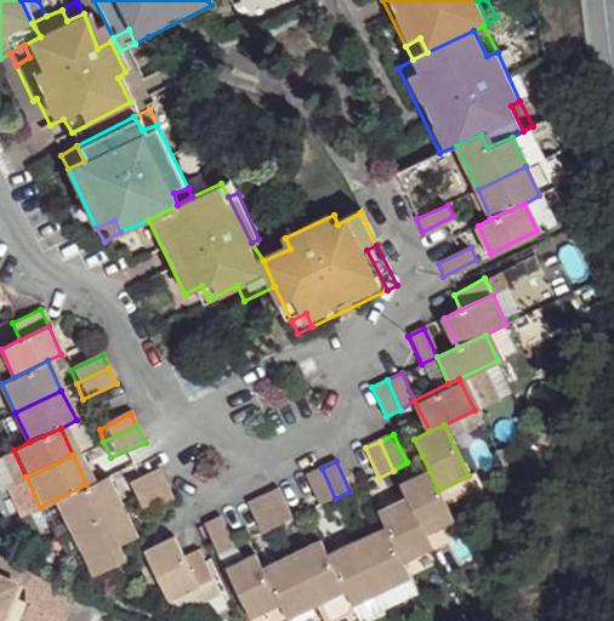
[(305,477),(318,507),(335,499),(322,468),(305,477)]
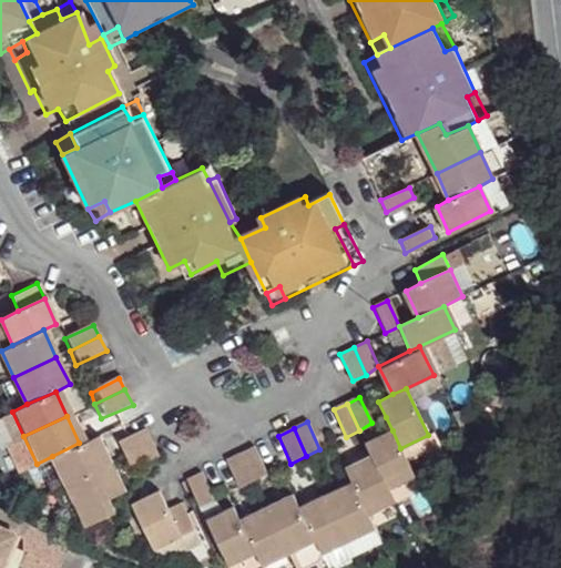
[(114,446),(121,456),(151,442),(144,429),(114,446)]
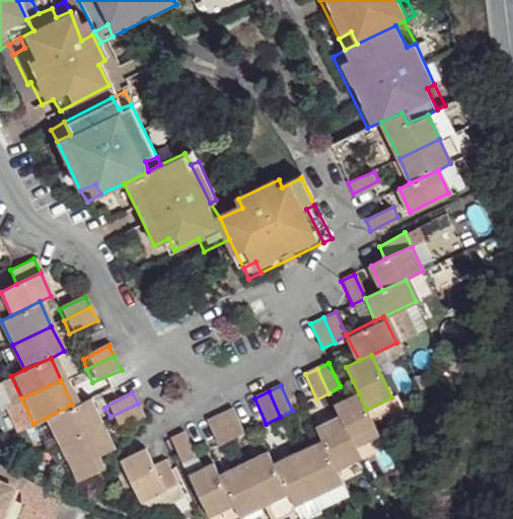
[(341,420),(353,445),(377,433),(366,410),(359,393),(335,405),(341,420)]
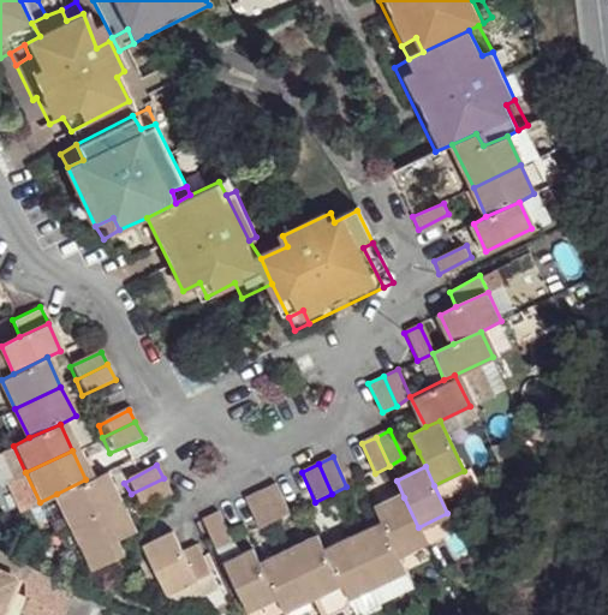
[(57,494),(70,523),(114,502),(101,473),(85,479),(57,494)]
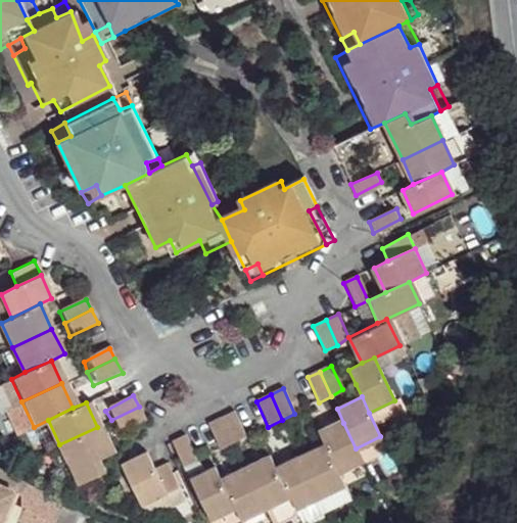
[(111,420),(116,435),(145,422),(139,407),(111,420)]
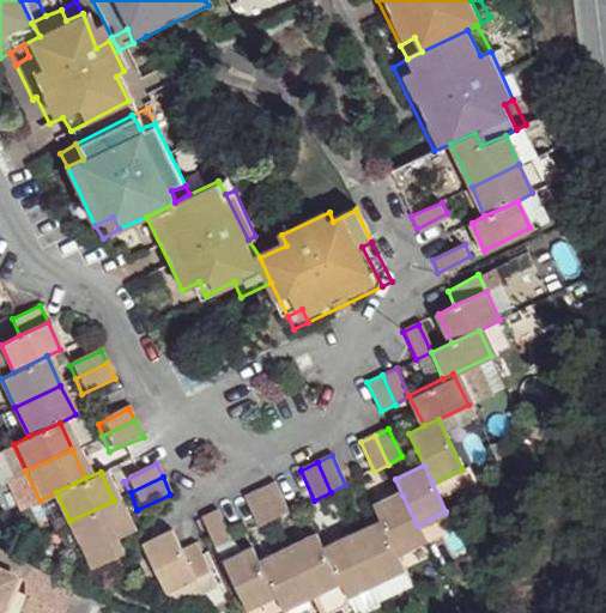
[(260,489),(276,520),(289,511),(274,483),(260,489)]
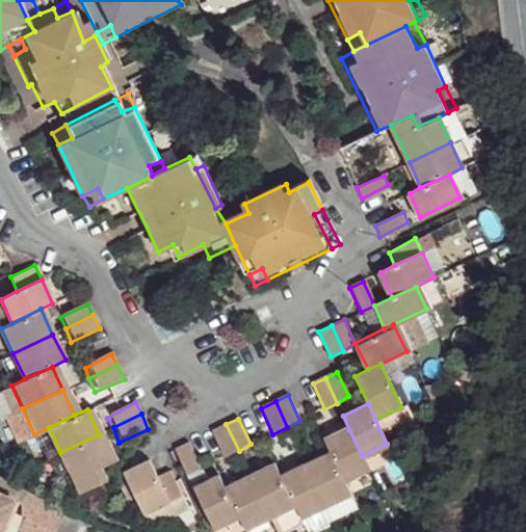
[(213,430),(225,458),(239,451),(226,424),(213,430)]
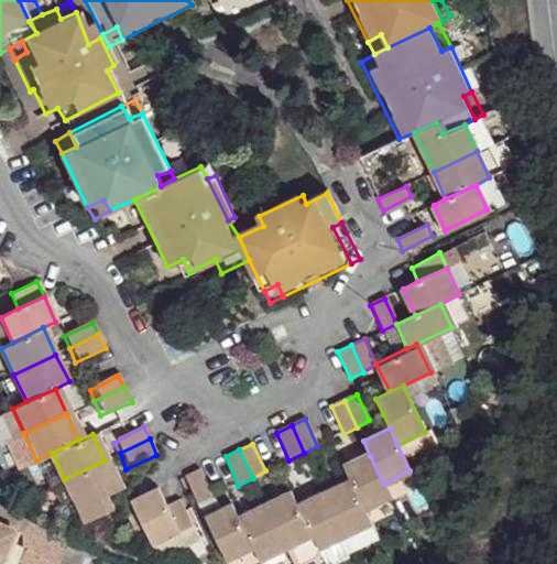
[(349,481),(363,510),(390,499),(383,484),(370,456),(343,468),(349,481)]
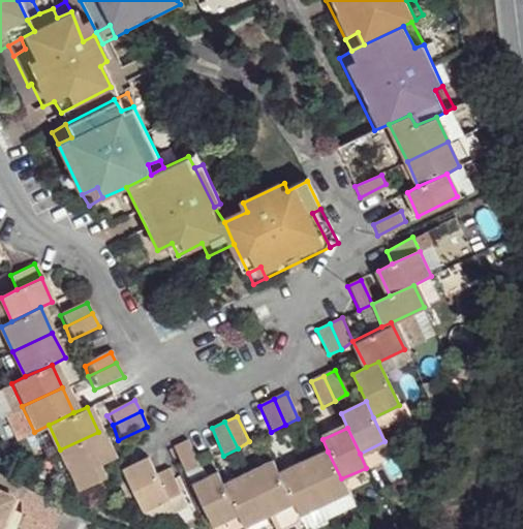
[(60,449),(73,477),(99,465),(112,459),(98,432),(60,449)]
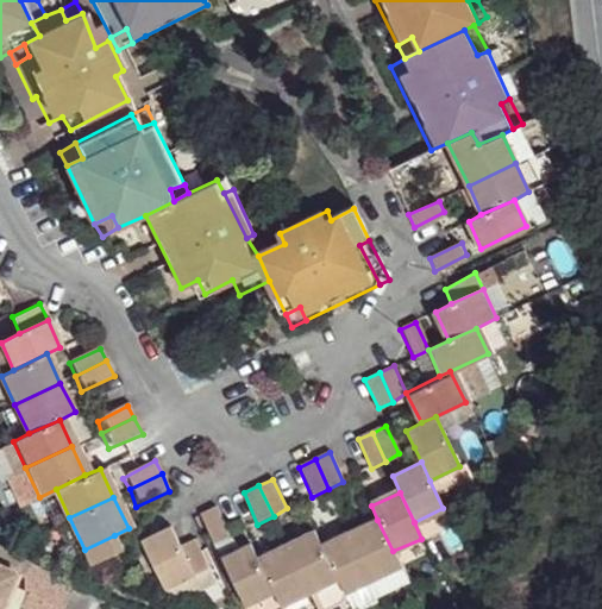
[(201,513),(215,544),(229,538),(213,507),(201,513)]
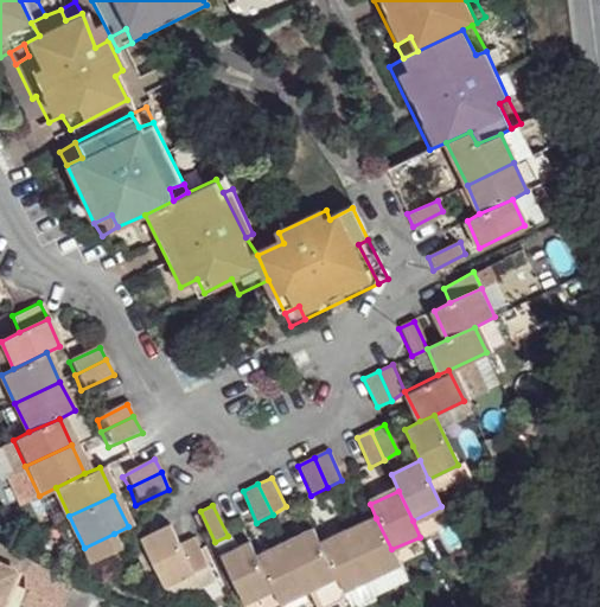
[(349,530),(371,579),(397,564),(391,549),(376,518),(349,530)]
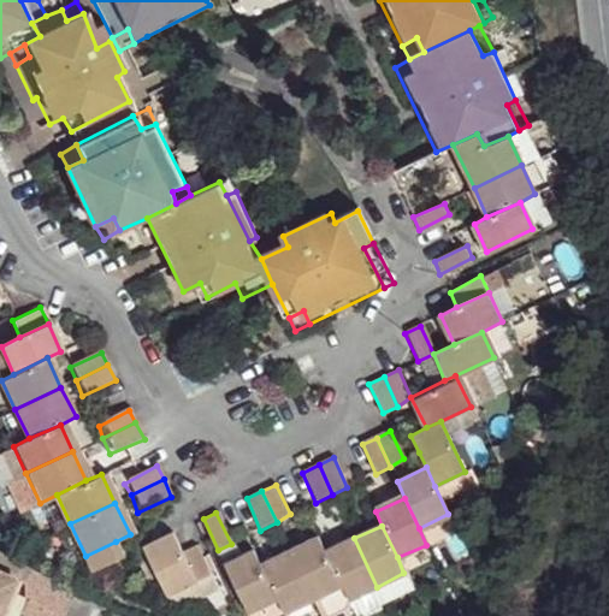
[(141,550),(151,567),(177,554),(171,535),(141,550)]
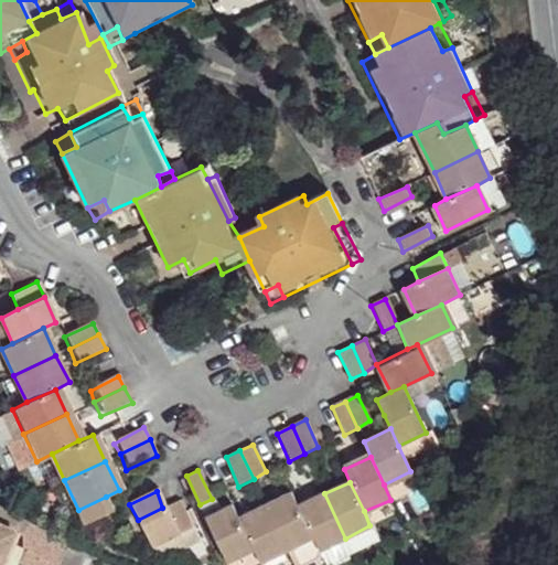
[(311,537),(320,550),(345,539),(324,493),(298,507),(311,537)]
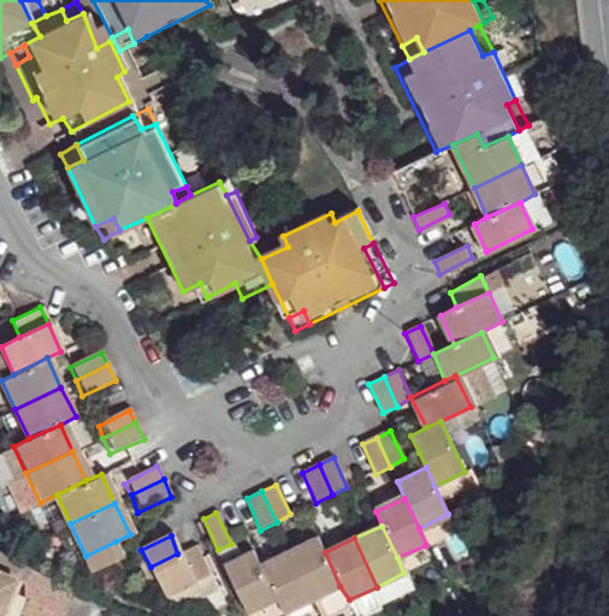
[(289,551),(314,598),(340,586),(325,552),(319,539),(289,551)]
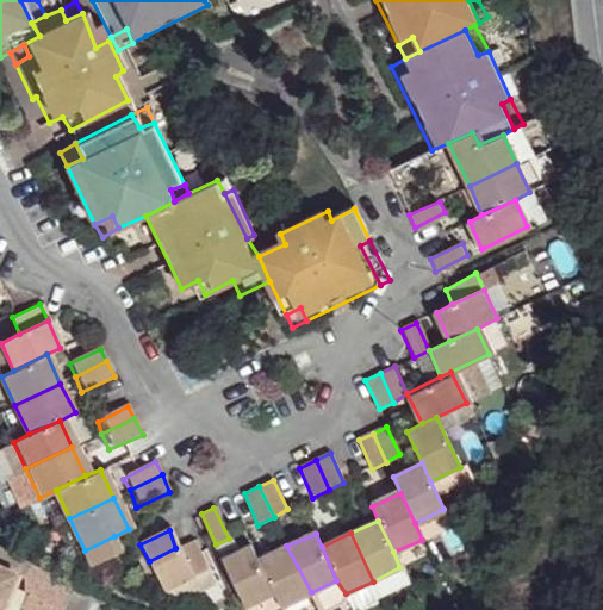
[(85,551),(89,562),(119,549),(114,536),(85,551)]
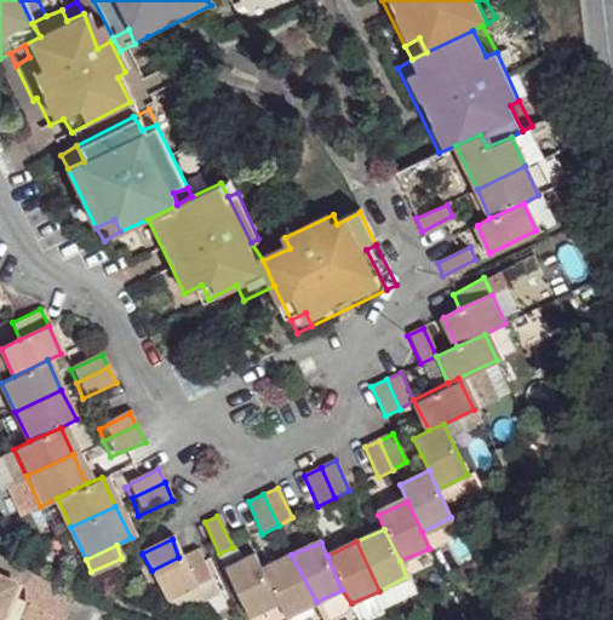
[(152,570),(165,601),(212,580),(196,549),(178,557),(152,570)]
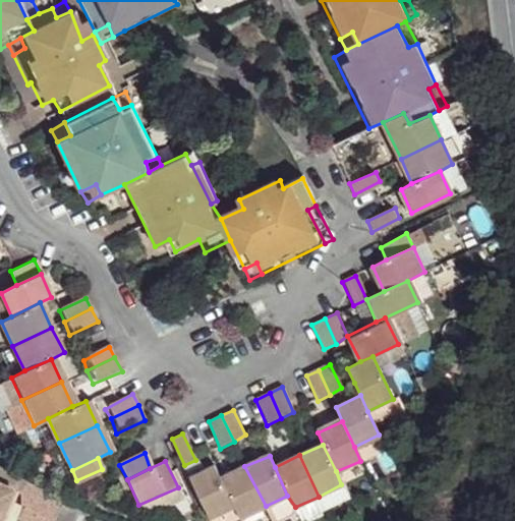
[(232,506),(239,518),(266,506),(244,466),(220,478),(232,506)]
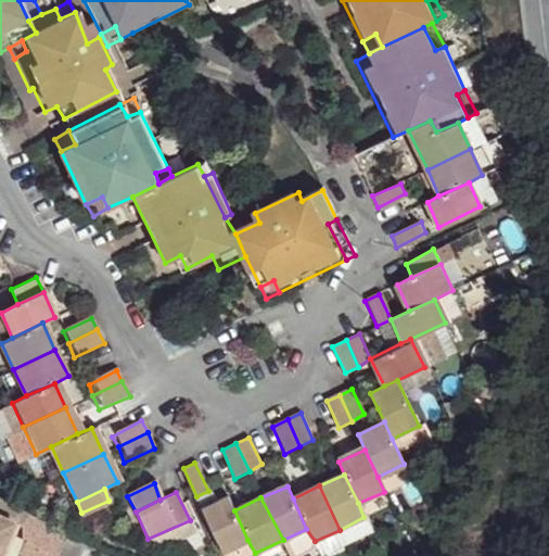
[(204,509),(221,551),(247,540),(234,510),(228,498),(204,509)]
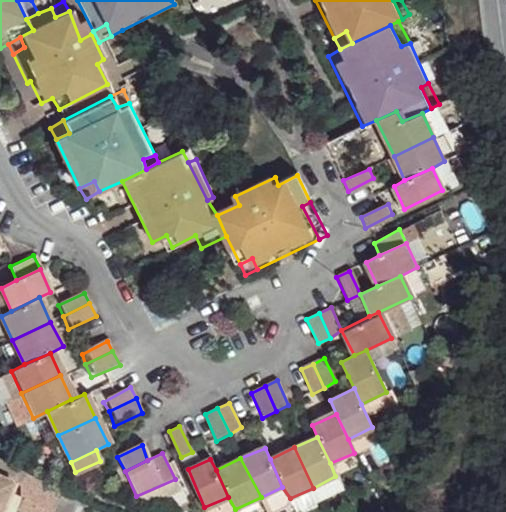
[(21,472),(0,460),(0,477),(10,481),(15,483),(21,472)]
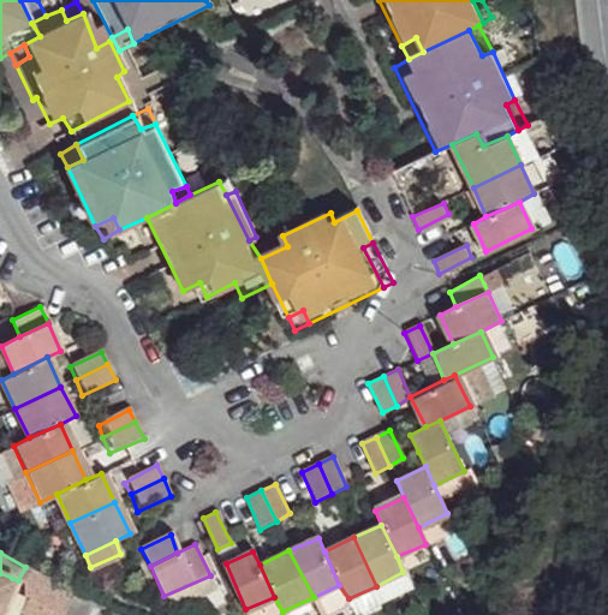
[(18,580),(13,589),(37,601),(49,580),(25,567),(18,580)]
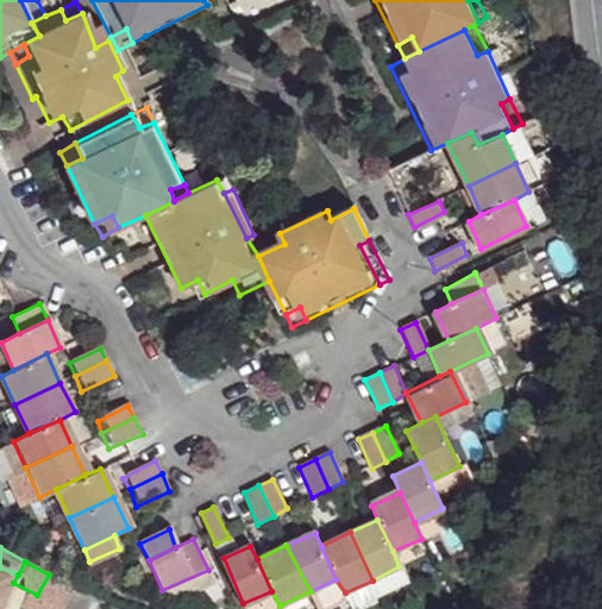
[(0,597),(12,572),(0,567),(0,597)]
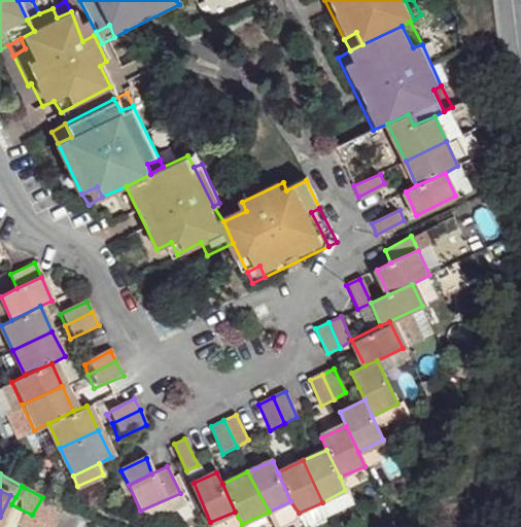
[(42,497),(32,515),(50,526),(61,507),(42,497)]
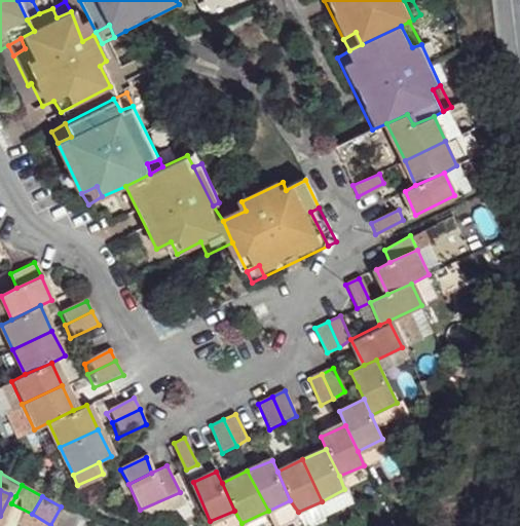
[(50,525),(49,525),(67,525),(74,513),(61,506),(50,525)]
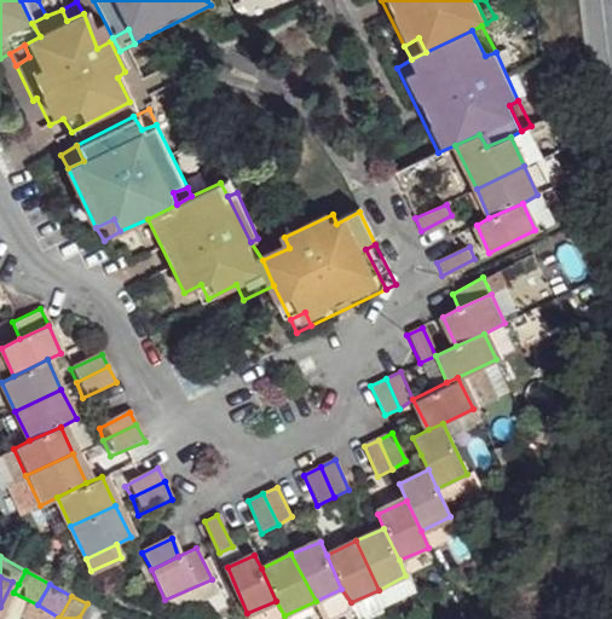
[(87,603),(79,618),(103,618),(105,614),(87,603)]
